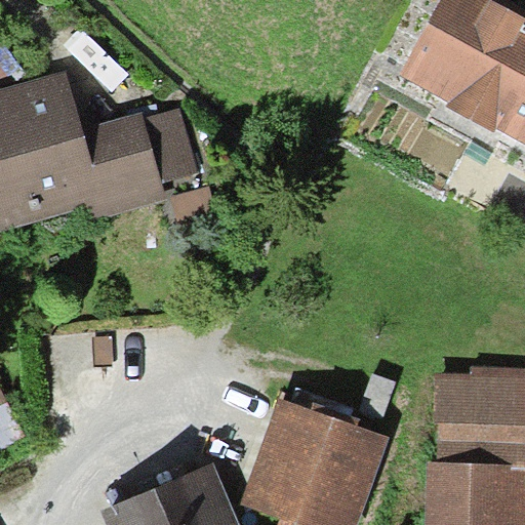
[(524,27),(476,0),(446,0),(401,81),(522,149),(524,143),(524,27)]
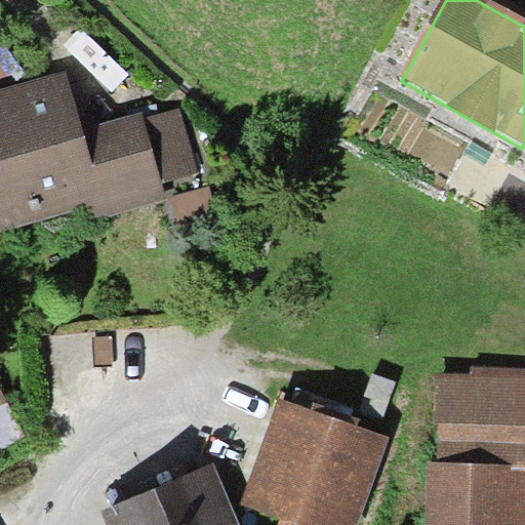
[(0,84),(25,73),(3,27),(0,28),(0,84)]
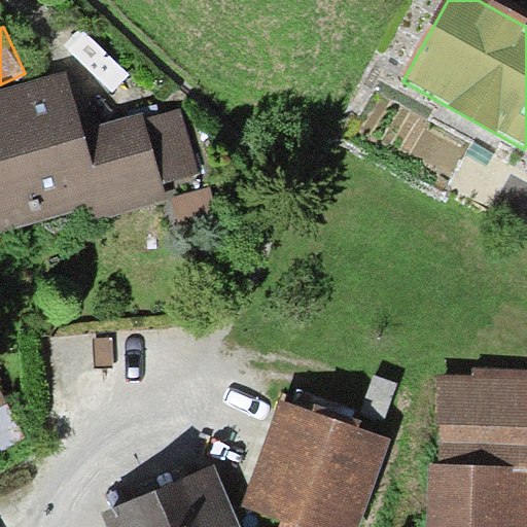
[(0,97),(0,227),(91,204),(95,219),(165,201),(161,184),(192,176),(176,115),(79,142),(63,80),(0,97)]
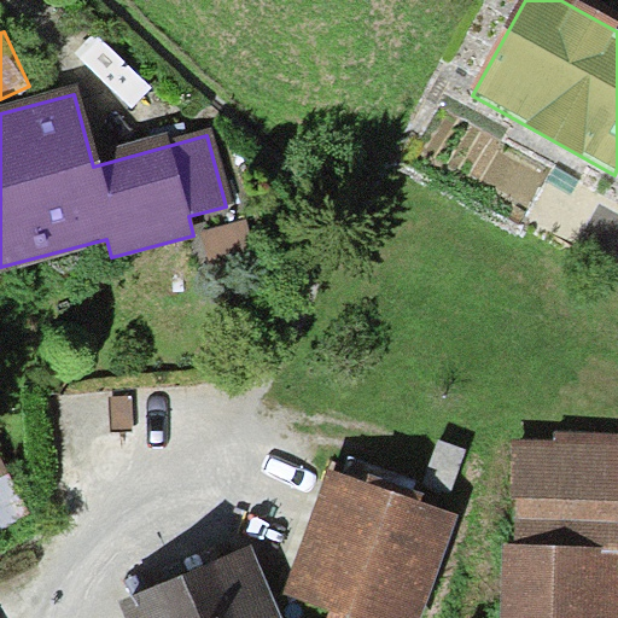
[(610,617),(612,466),(497,465),(495,617),(610,617)]
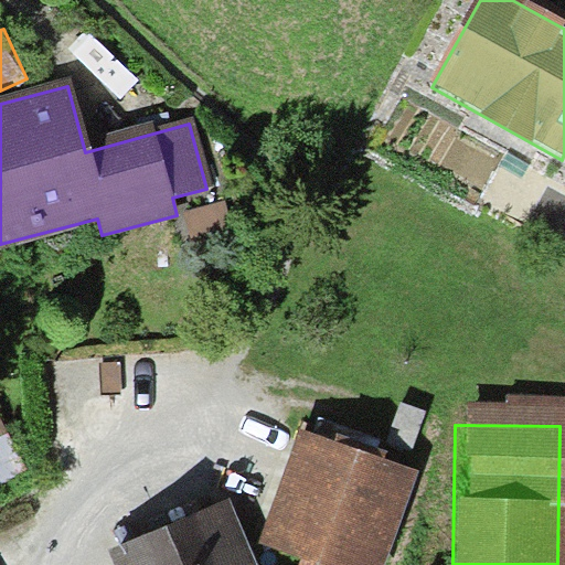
[(302,428),(262,542),(304,557),(300,564),(386,564),(420,471),(302,428)]
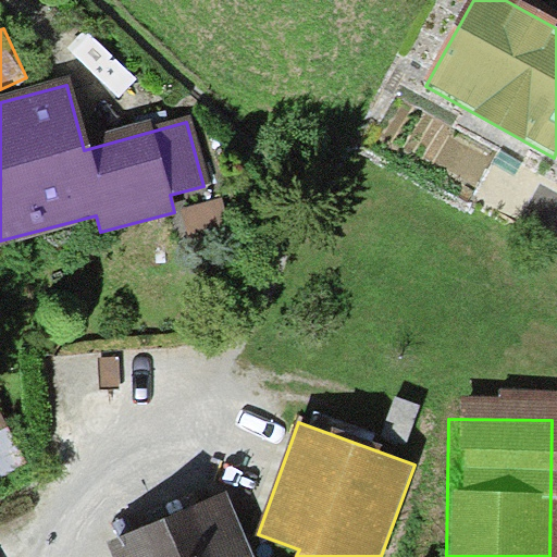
[(0,449),(0,478),(11,474),(0,449)]
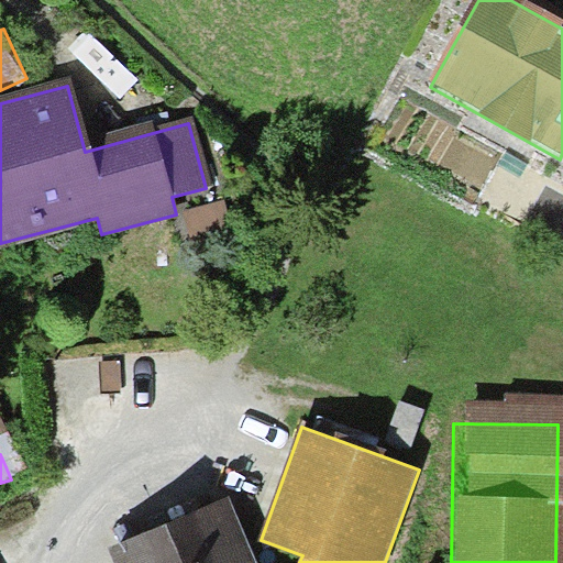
[(257,562),(231,498),(112,545),(119,562),(257,562)]
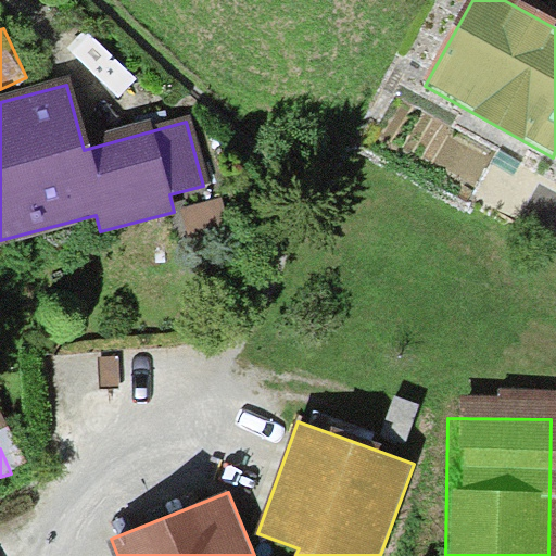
All buildings are outlined.
